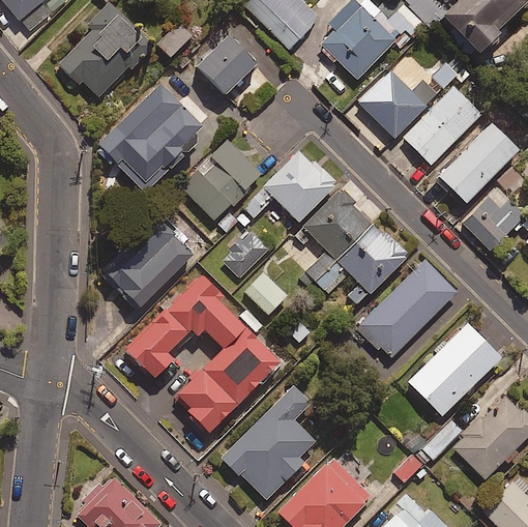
[(0,0),(27,32),(67,0),(0,0)]
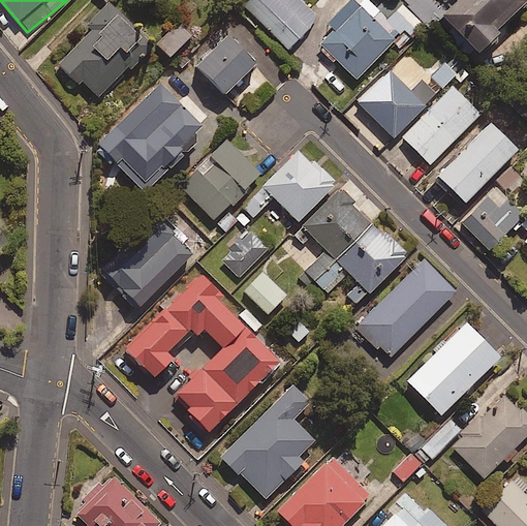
[(319,20),(299,0),(254,0),(246,9),(289,51),(319,20)]
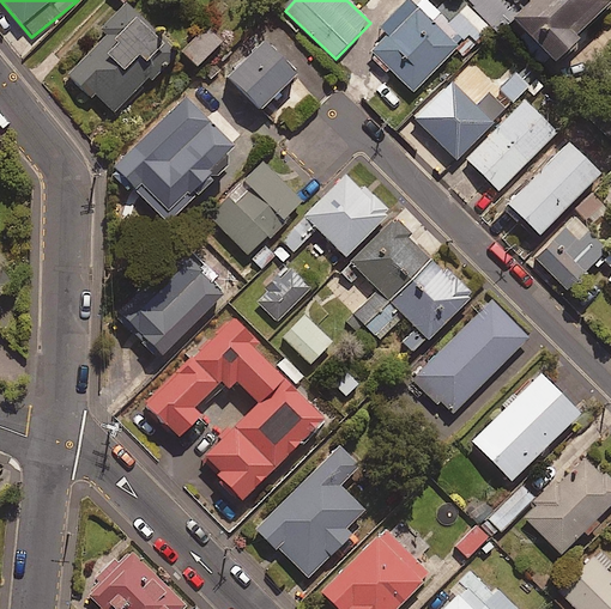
[(457,0),(441,16),(427,1),(374,53),(412,92),(465,42),(472,49),(490,32),(458,0),(457,0)]
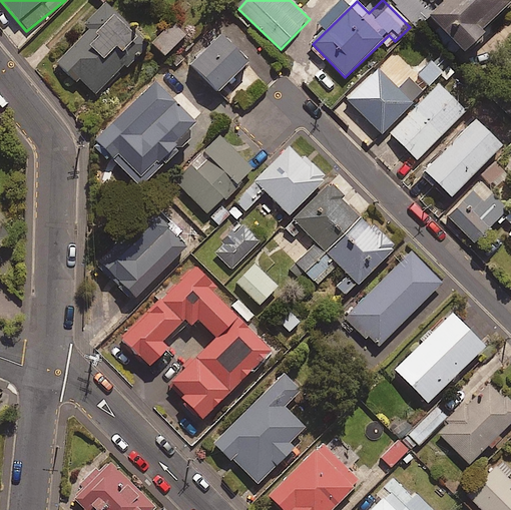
[(507,0),(438,0),(426,13),(462,47),(507,0)]
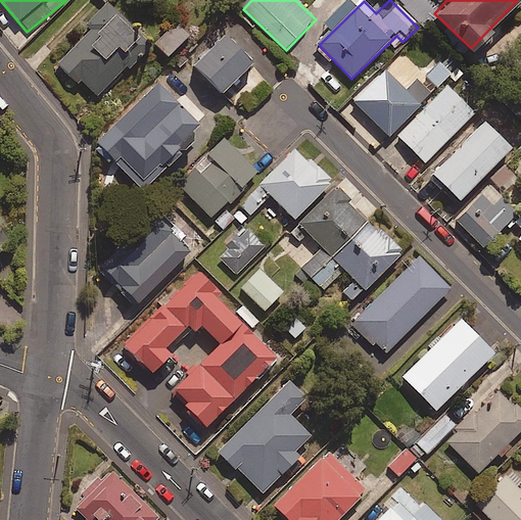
[(138,36),(105,3),(86,22),(93,30),(57,65),(77,84),(81,80),(97,96),(116,76),(101,60),(117,44),(124,50),(138,36)]
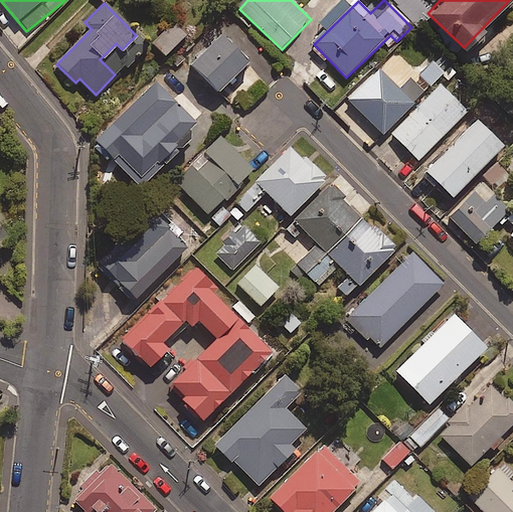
[(187,34),(174,22),(153,43),(166,56),(187,34)]
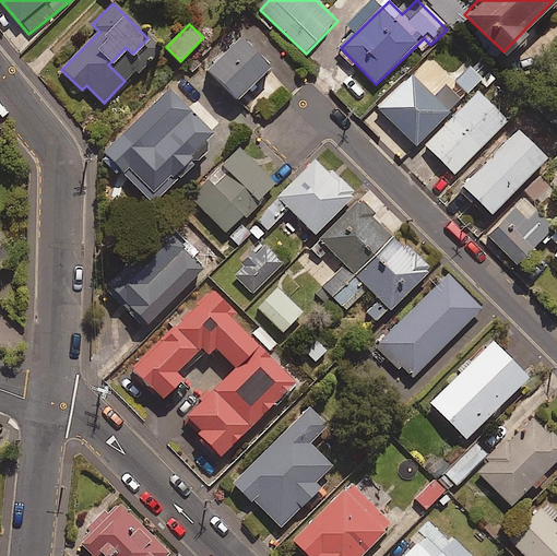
[(240,37),(205,70),(234,101),(269,68),(240,37)]
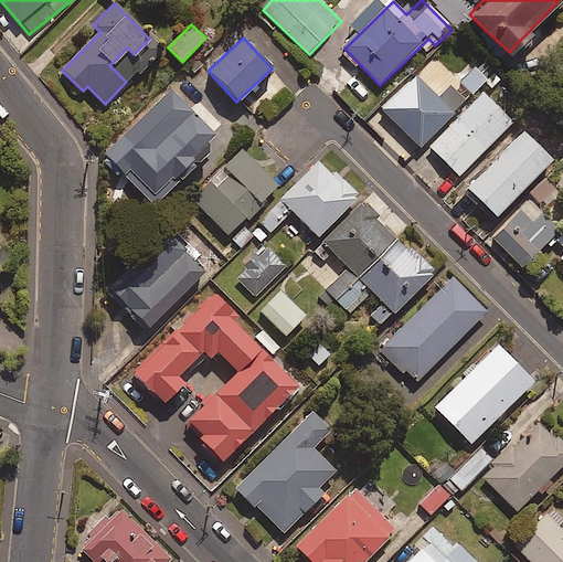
[(439,99),(416,77),(383,112),(421,148),(468,98),(454,85),(439,99)]
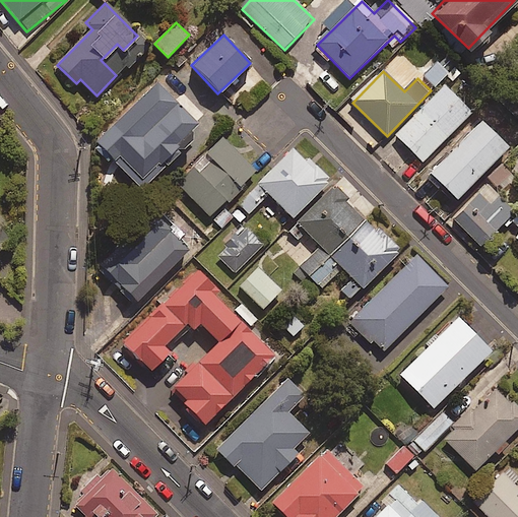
[(203,127),(158,80),(133,105),(92,144),(108,160),(113,155),(141,186),(203,127)]
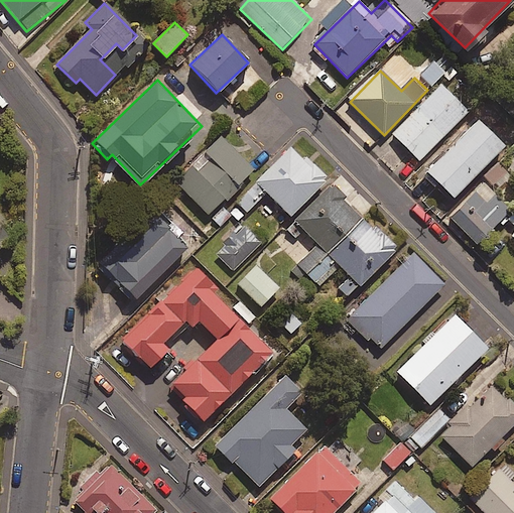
[(469,112),(442,86),(393,134),(419,161),(469,112)]
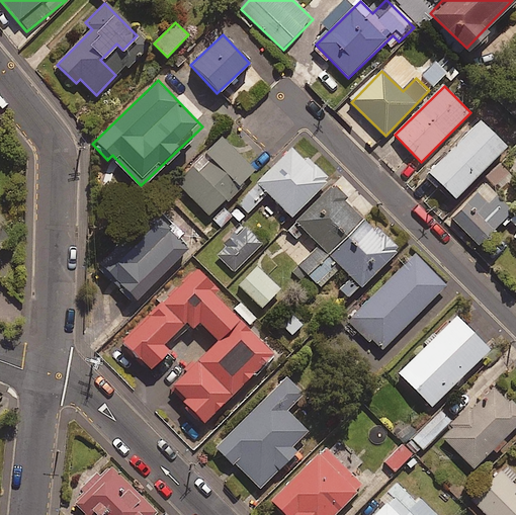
[(507,145),(480,119),(429,172),(455,197),(507,145)]
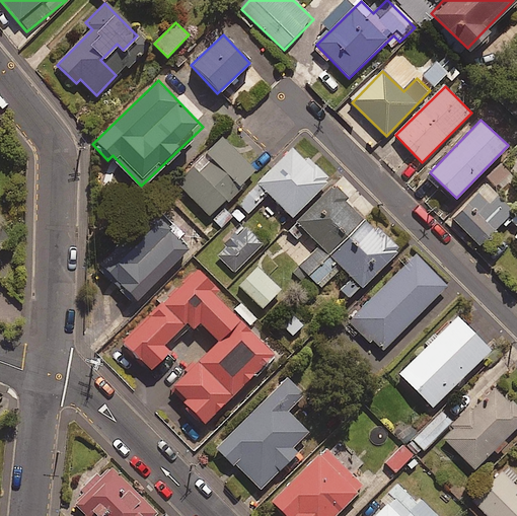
[(256,173),(222,138),(176,183),(211,218),(256,173)]
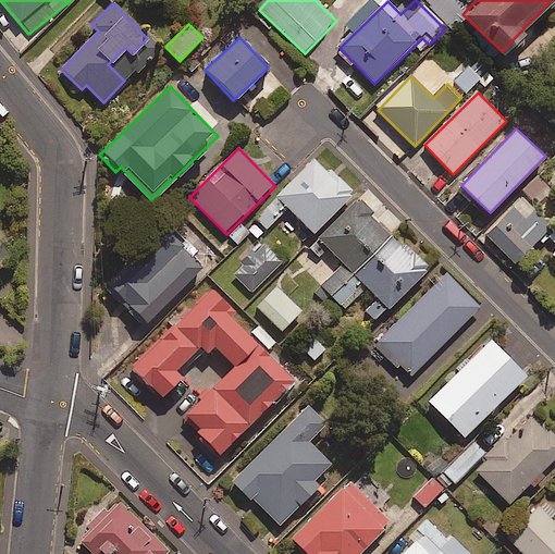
[(353,195),(316,158),(255,220),(267,232),(290,209),(313,233),(353,195)]
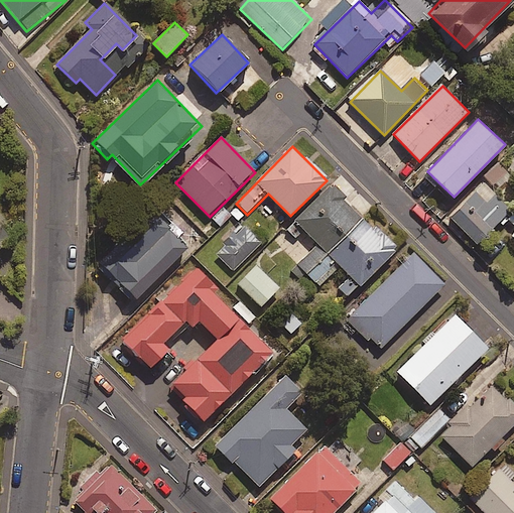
[(511,178),(501,166),(487,179),(498,190),(511,178)]
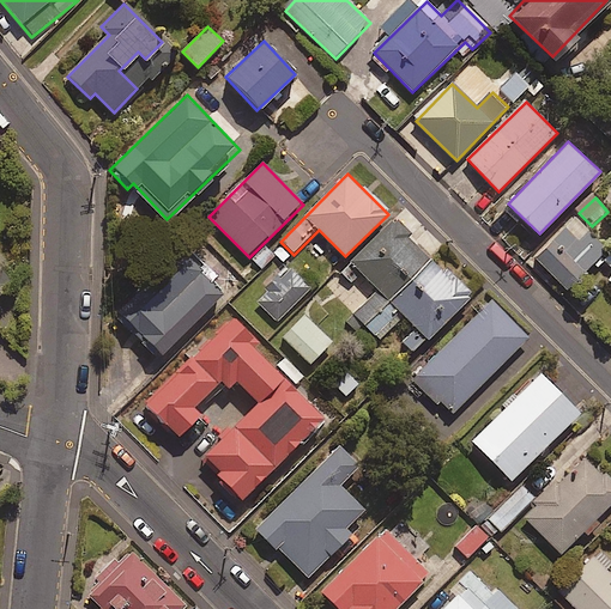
[(364,326),(430,257),(409,237),(413,231),(397,215),(340,274),(352,285),(362,274),(380,292),(355,317),(364,326)]
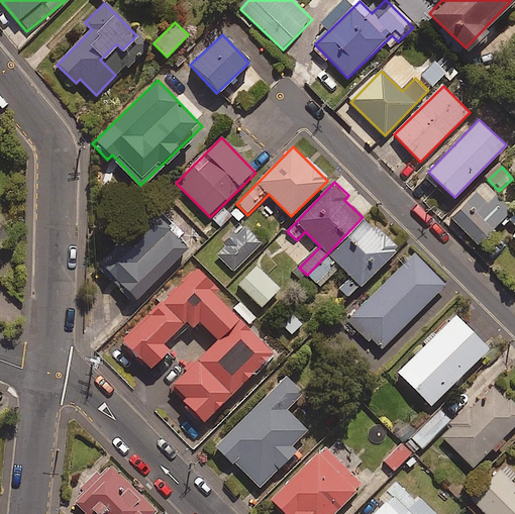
[(512,212),(486,185),(451,217),(478,244),(512,212)]
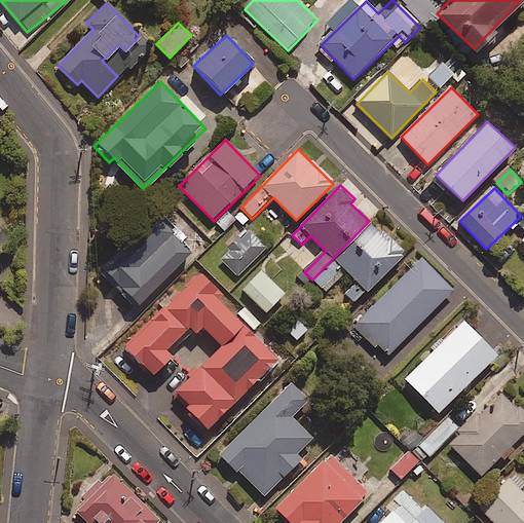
[(192,252),(155,214),(100,268),(137,306),(192,252)]
